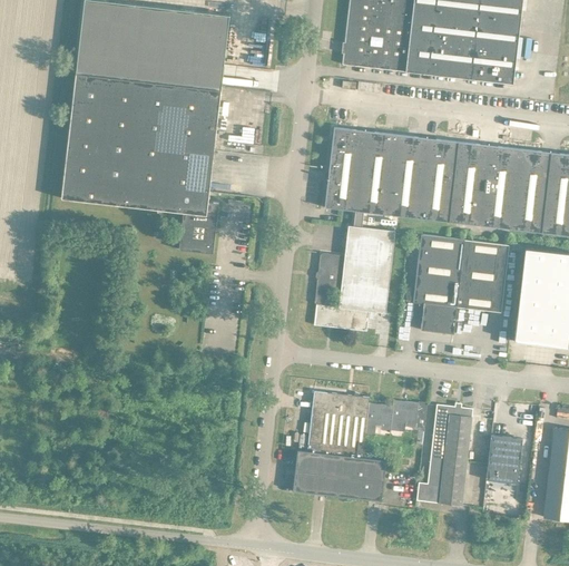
[(75,72),(60,198),(182,212),(178,249),(212,253),(217,203),(206,202),(207,191),(213,150),(219,89),(228,15),(101,0),(82,0),(75,72)]
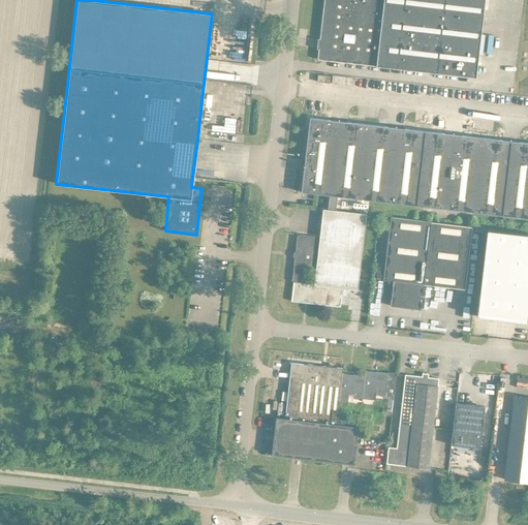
[(323,0),(316,60),(475,78),(484,0),(323,0)]
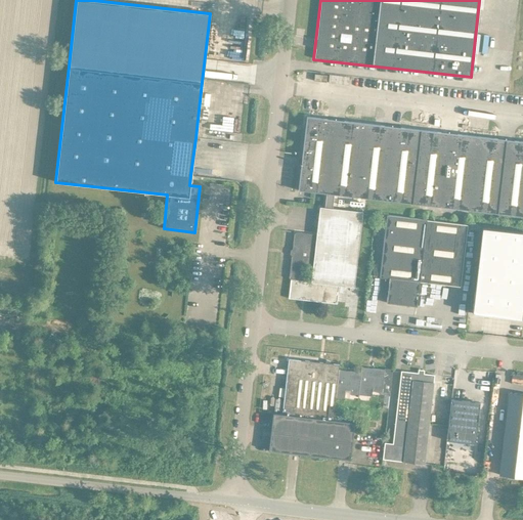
[(298,190),(522,216),(522,141),(306,117),(298,190)]
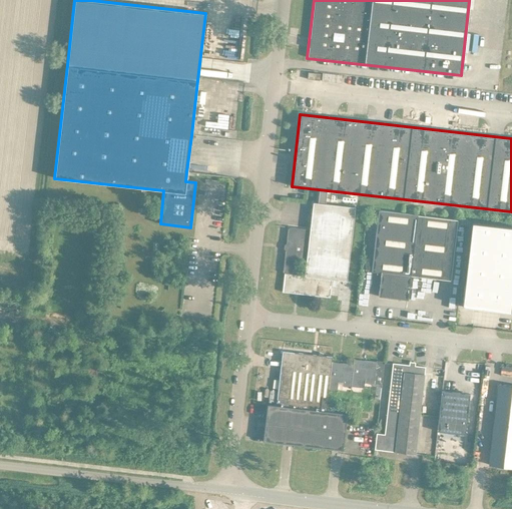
[(346,282),(354,207),(313,202),(310,229),(290,227),(288,229),(283,273),(284,275),(282,293),(329,298),(331,280),(346,282)]
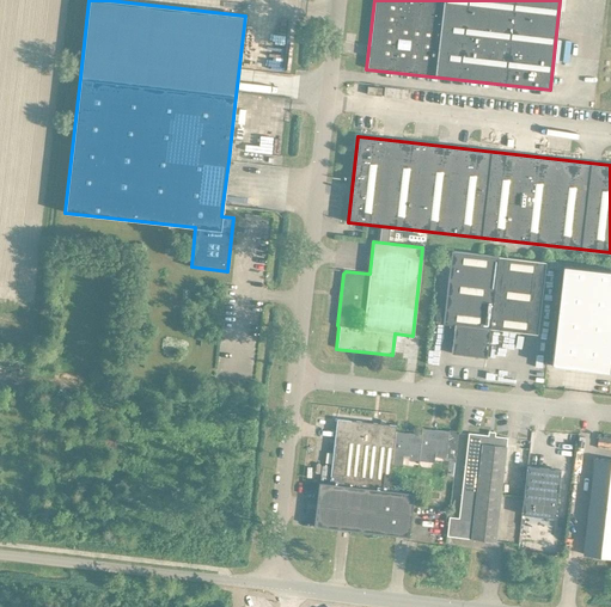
[(545,262),(498,257),(498,256),(451,251),(443,324),(453,325),(451,354),(486,357),(489,329),(537,333),(545,262)]
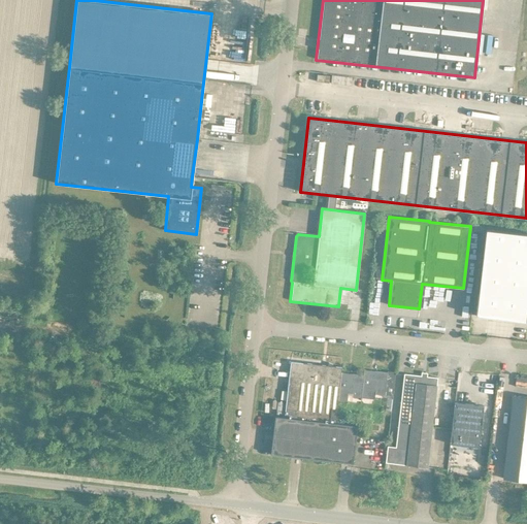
[(526,233),(485,229),(474,316),(525,321),(526,303),(526,233)]
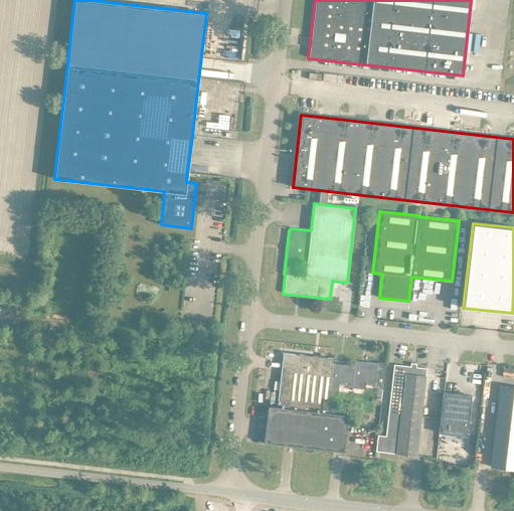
[(365,384),(382,386),(385,364),(364,362),(354,361),(353,366),(342,364),(342,365),(332,364),(332,363),(332,358),(323,357),(323,355),(320,354),(319,357),(283,352),(276,407),(268,406),(264,442),(343,452),(347,415),(326,413),(329,390),(338,391),(339,383),(342,384),(342,387),(360,389),(361,381),(365,381),(365,384)]
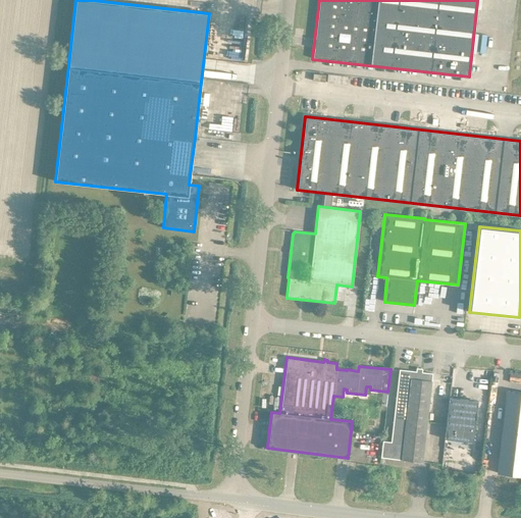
[(421,463),(426,426),(431,373),(399,369),(391,443),(382,442),(380,458),(421,463)]
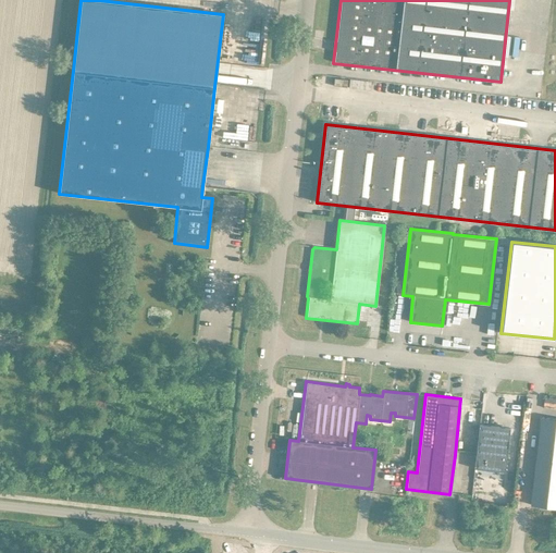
[(530,504),(555,507),(555,419),(540,418),(530,504)]
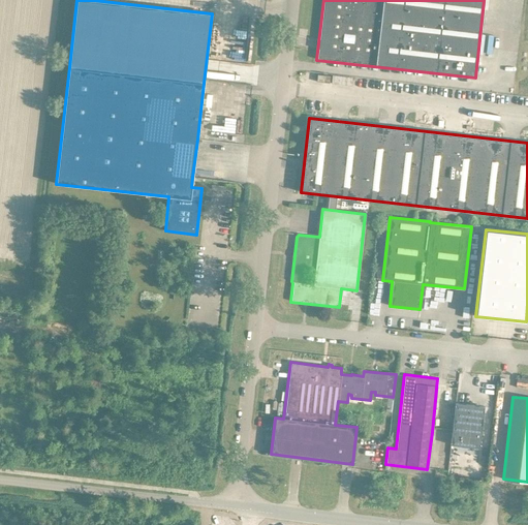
[(449,444),(451,444),(478,449),(484,406),(455,403),(449,444)]
